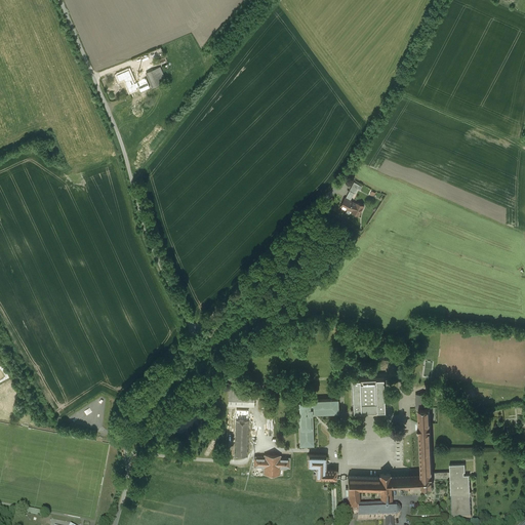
[(138,74),(134,65),(123,70),(127,82),(136,78),(135,76),(138,74)]
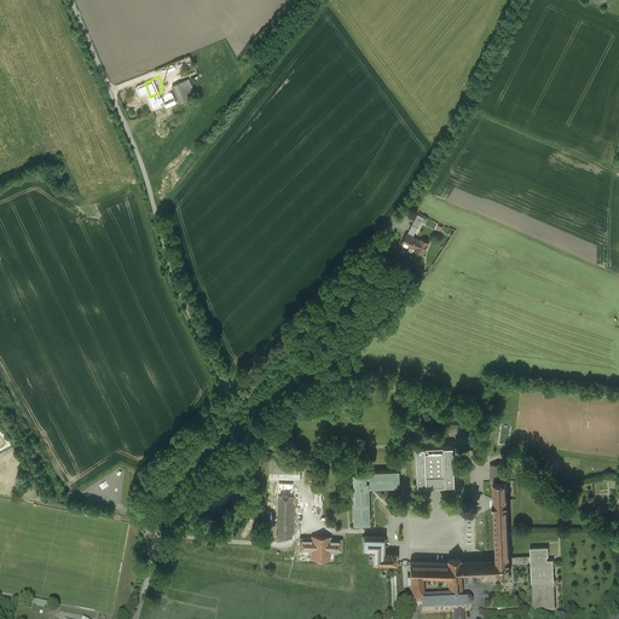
[(189,77),(173,84),(180,100),(196,93),(189,77)]
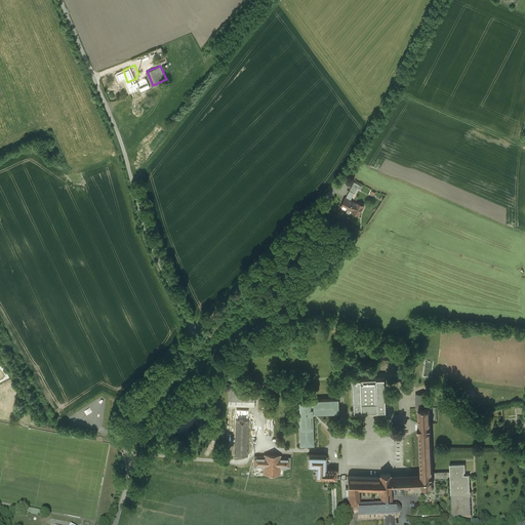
[(356,202),(345,196),(339,204),(340,205),(340,204),(347,208),(351,210),(356,202)]
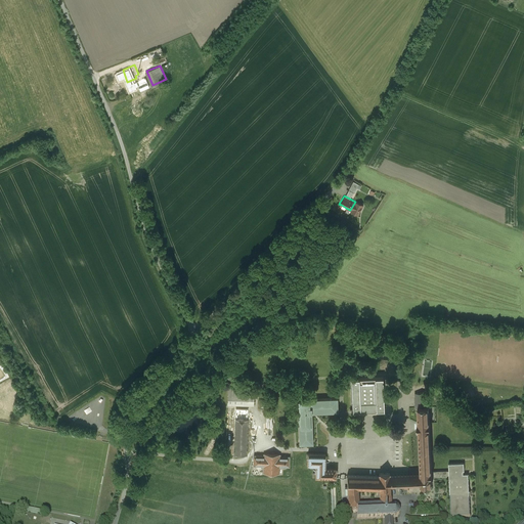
[(362,205),(355,201),(355,202),(350,210),(350,211),(357,215),(362,205)]
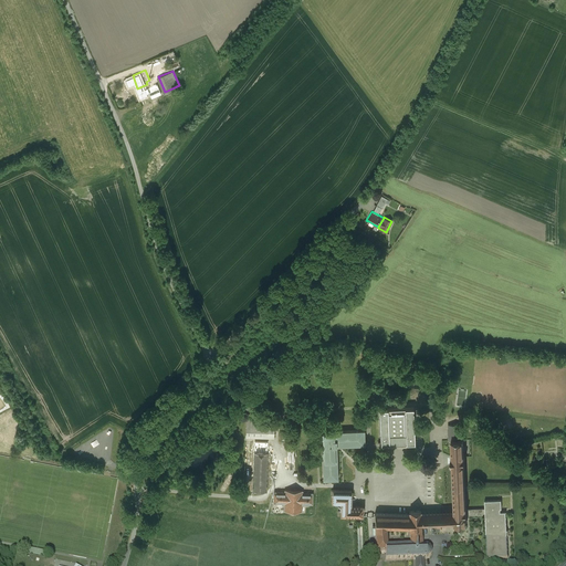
[(255,402),(251,398),(243,408),(248,411),(255,402)]
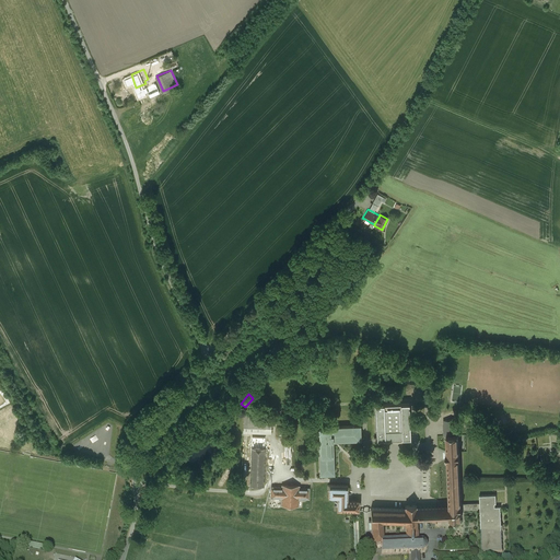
[(408,406),(375,407),(376,442),(385,441),(385,443),(401,443),(401,440),(409,440),(408,406)]
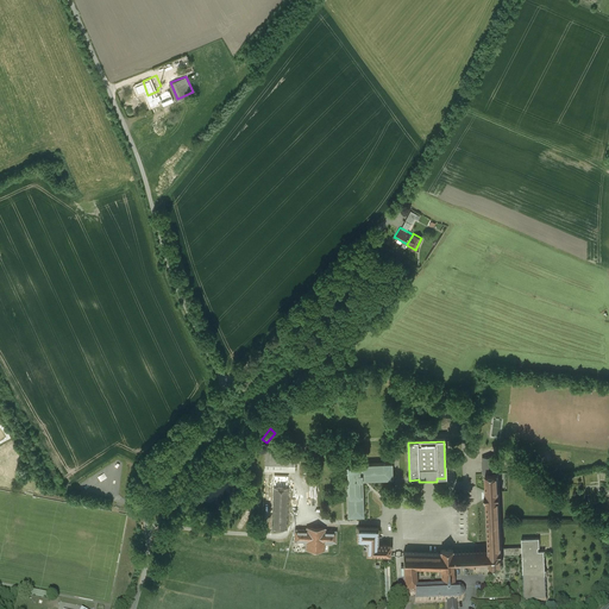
[(497,457),(481,457),(482,471),(482,473),(484,473),(498,472),(497,457)]
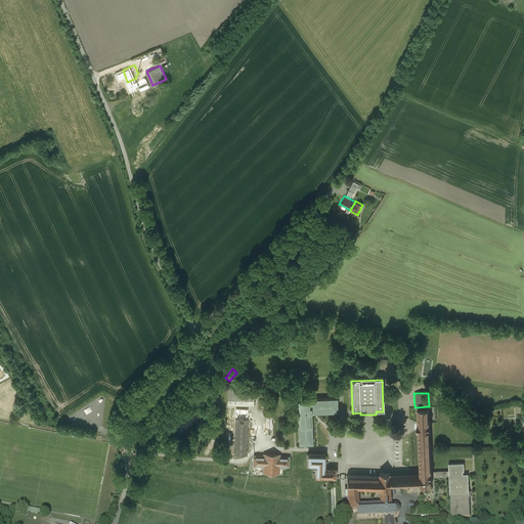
[(299,444),(313,444),(312,413),(338,412),(338,398),(298,400),(299,444)]
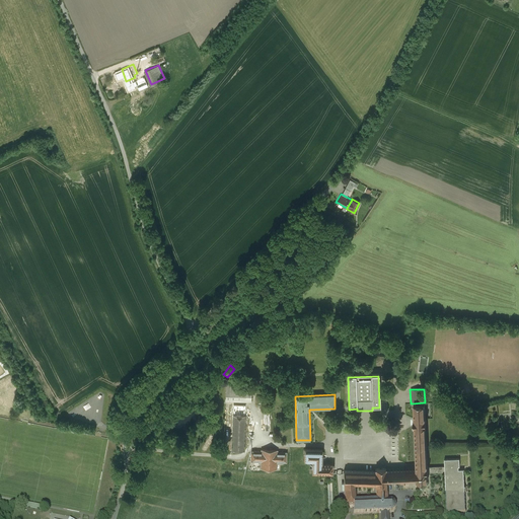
[(415,469),(387,470),(387,482),(417,480),(417,482),(427,480),(427,472),(445,472),(447,513),(465,512),(463,470),(457,471),(456,466),(459,466),(459,460),(444,460),(445,467),(427,468),(425,402),(413,403),(415,469)]
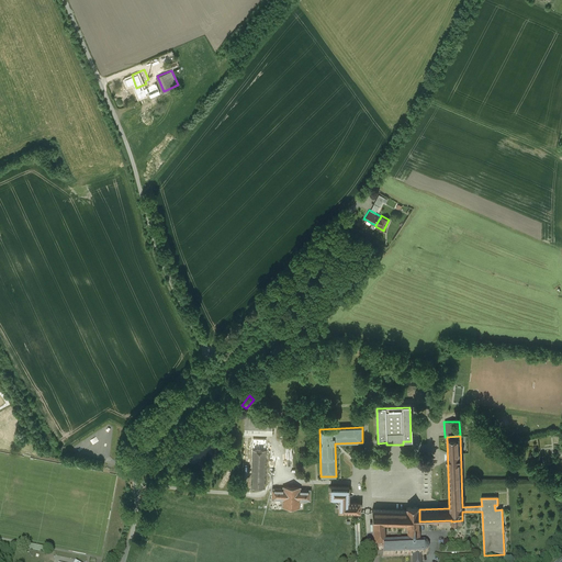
[(260,450),(253,450),(251,487),(265,489),(266,450),(260,450)]
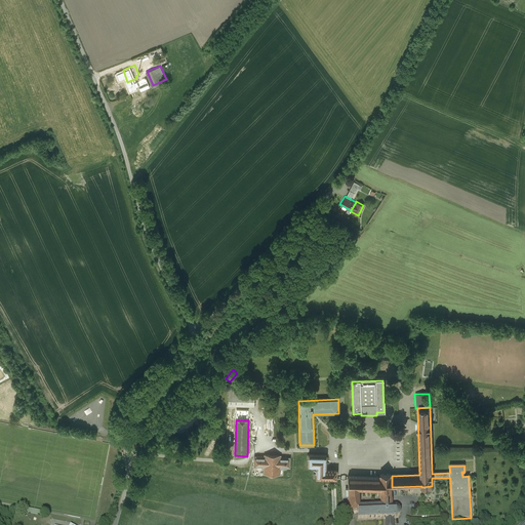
[(264,456),(254,456),(253,467),(264,467),(264,474),(280,475),(280,468),(289,468),(289,457),(280,457),(280,455),(264,454),(264,456)]
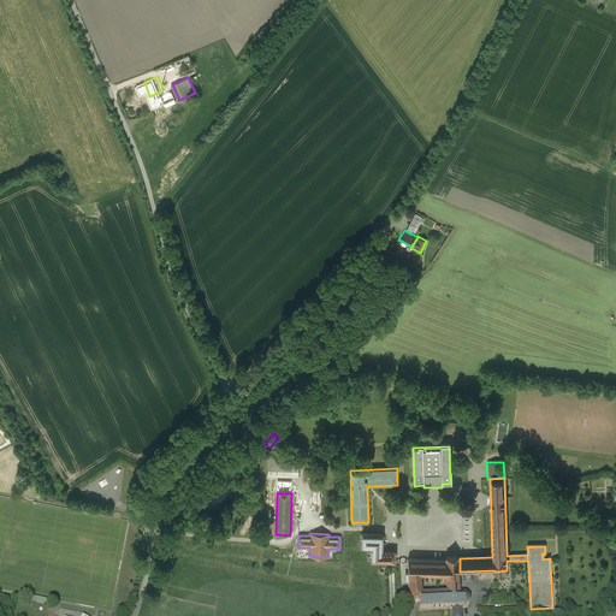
[(371,533),(361,533),(361,546),(371,546),(371,561),(396,562),(396,550),(384,550),(384,534),(371,533)]
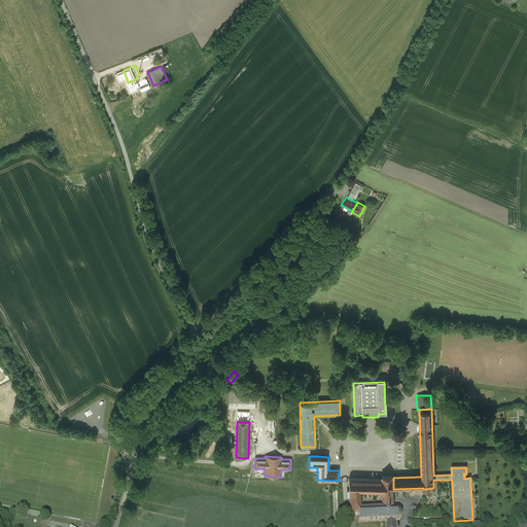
[(381,510),(392,508),(393,489),(393,478),(392,476),(380,476),(380,480),(349,481),(350,516),(359,516),(359,513),(360,510),(358,492),(380,492),(381,510)]
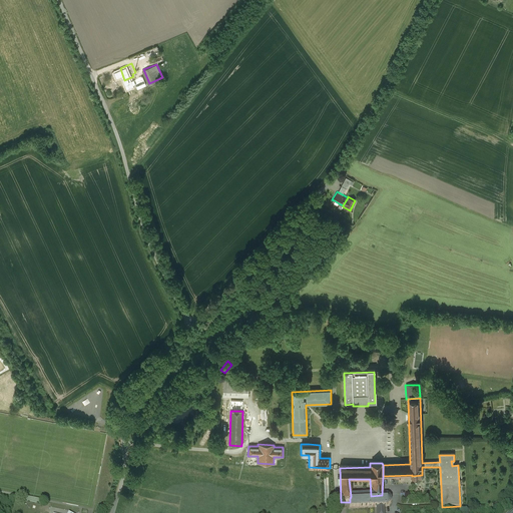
[(371,496),(351,496),(350,499),(350,502),(350,508),(376,508),(376,512),(384,512),(384,507),(387,507),(389,506),(391,504),(391,500),(389,498),(387,497),(382,497),(382,495),(371,496)]
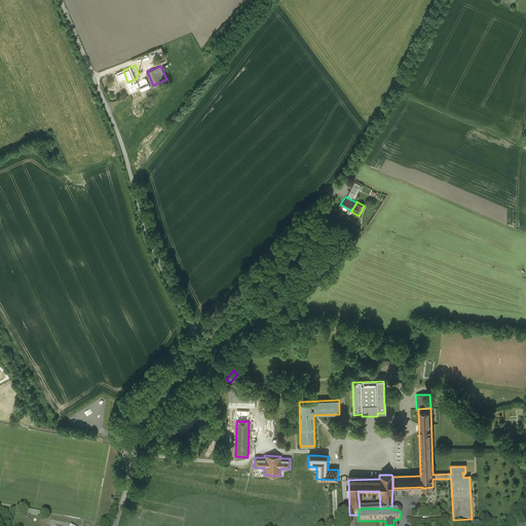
[(47,514),(22,509),(21,513),(46,518),(47,514)]
